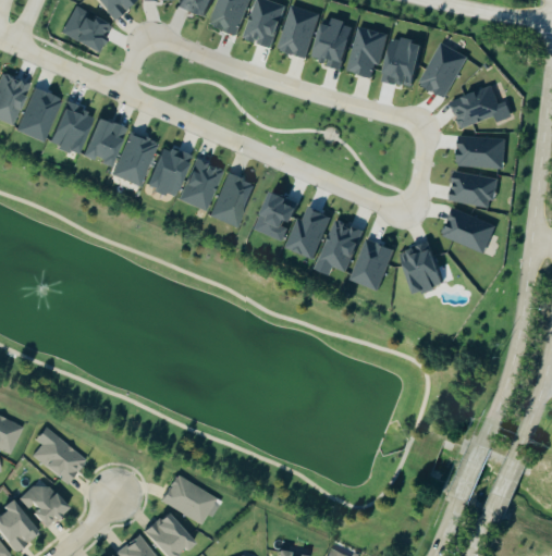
[(97,0),(102,0),(110,19),(135,9),(131,0),(97,0)]
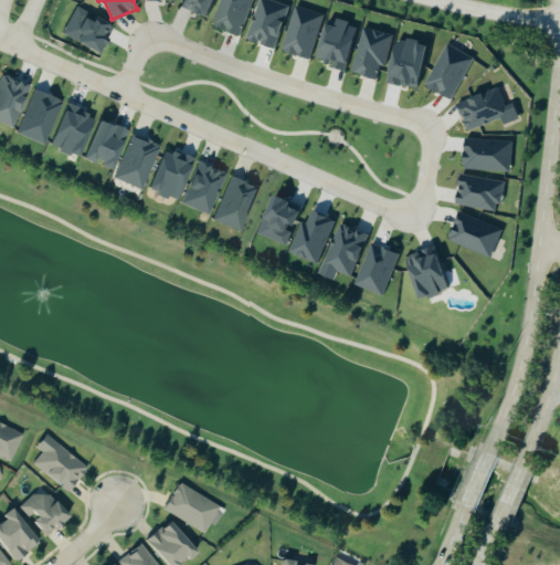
[(180,0),(178,7),(213,19),(211,25),(240,35),(252,0),(180,0)]
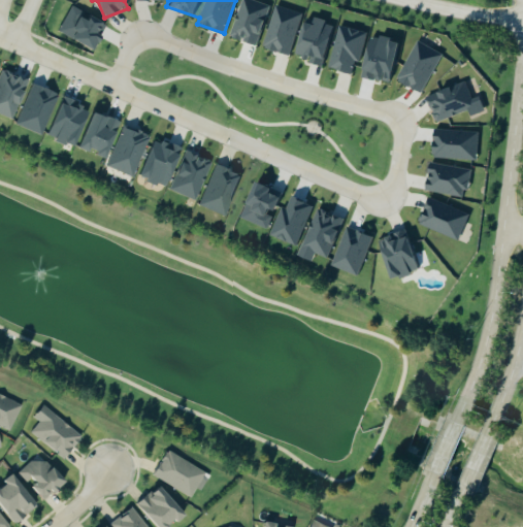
[(270,5),(252,0),(240,0),(230,37),(257,45),(260,34),(265,35),(269,22),(265,21),(270,5)]
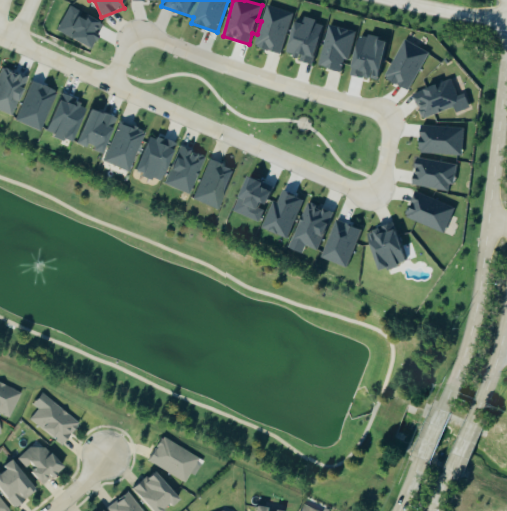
[(293,12),(267,5),(255,46),(281,54),(293,12)]
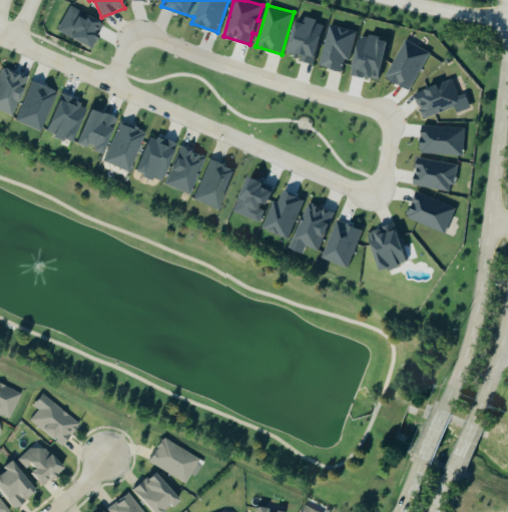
[(56,33),(95,48),(99,37),(96,36),(102,22),(88,17),(88,16),(66,7),(56,33)]
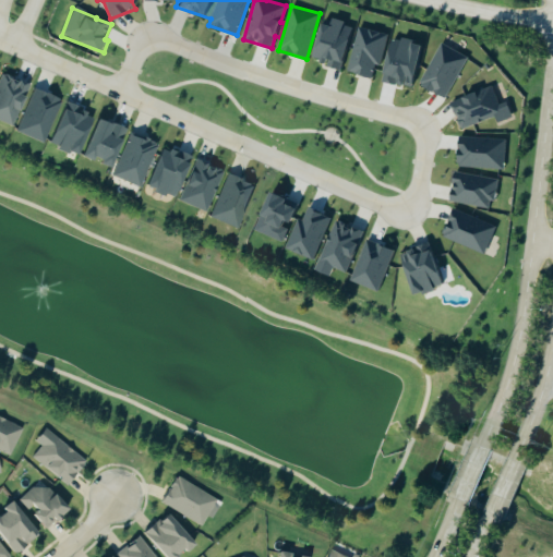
[(359,26),(336,21),(334,26),(327,24),(316,61),(346,70),(359,26)]
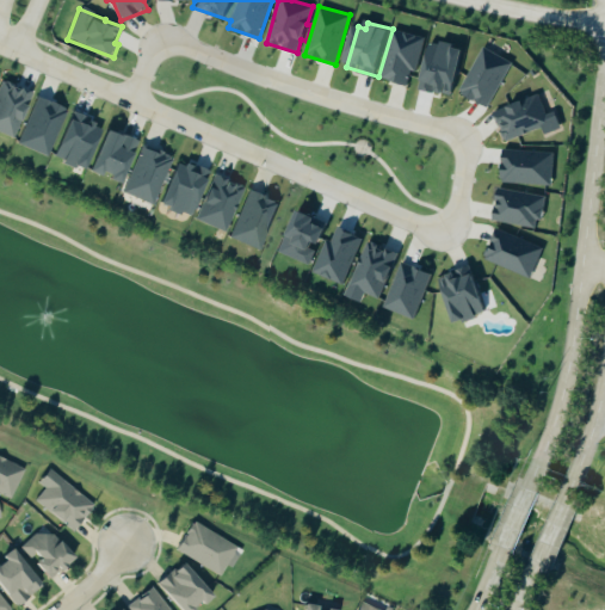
[(425,37),(393,30),(382,80),(408,85),(411,72),(418,73),(425,37)]
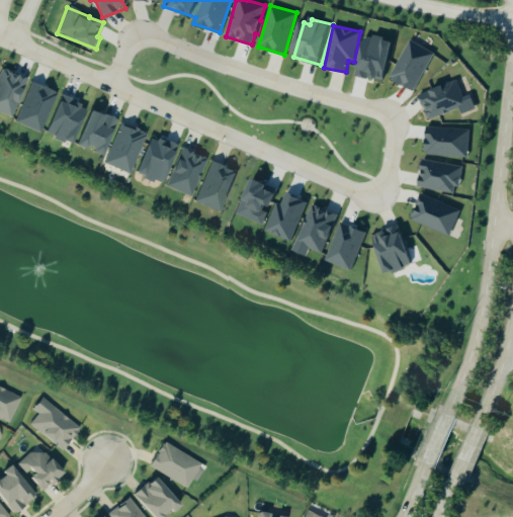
[(366,35),(357,75),(386,82),(395,42),(366,35)]
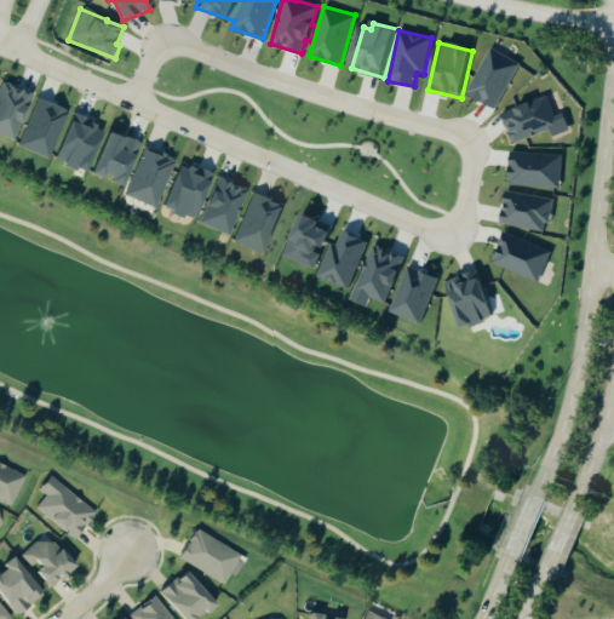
[(497,108),(517,62),(487,49),(466,95),(497,108)]
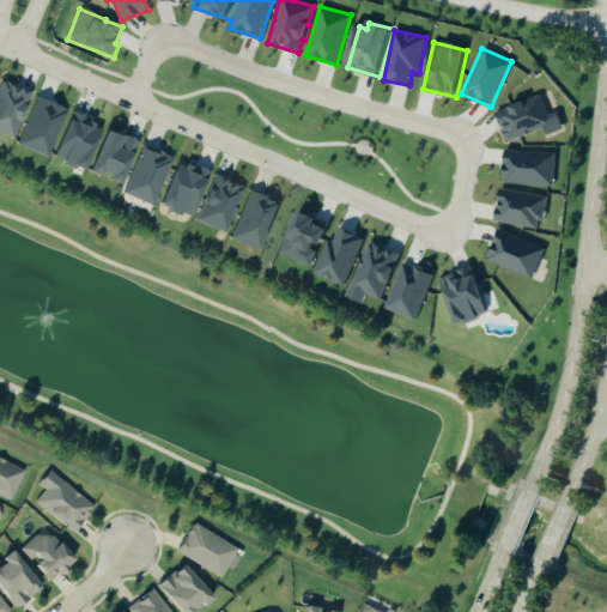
[(0,132),(13,138),(20,121),(23,122),(35,94),(2,80),(0,86),(0,132)]
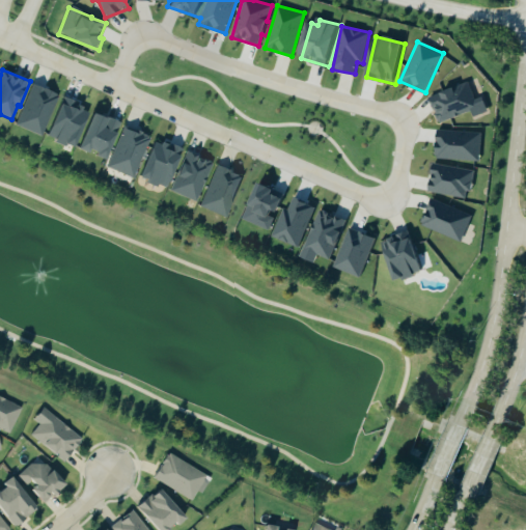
[(475,109),(466,82),(428,95),(438,122),(475,109)]
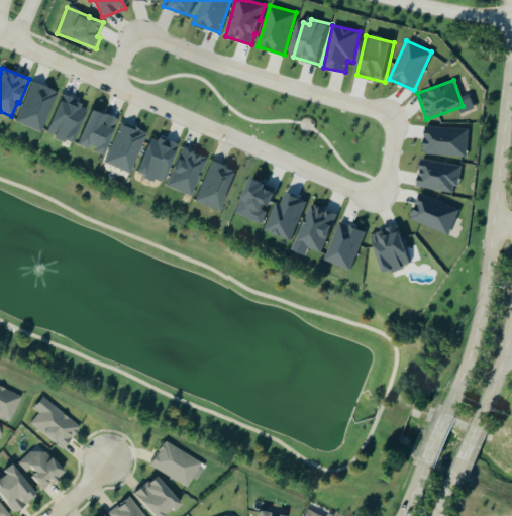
[(58,92),(31,82),(15,122),(41,132),(58,92)]
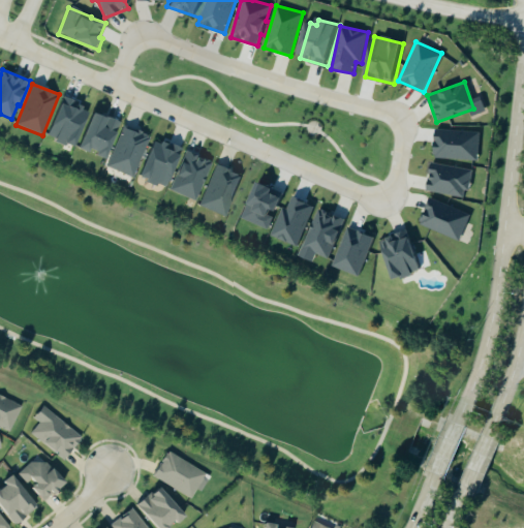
[(76,148),(91,113),(64,101),(50,136),(76,148)]
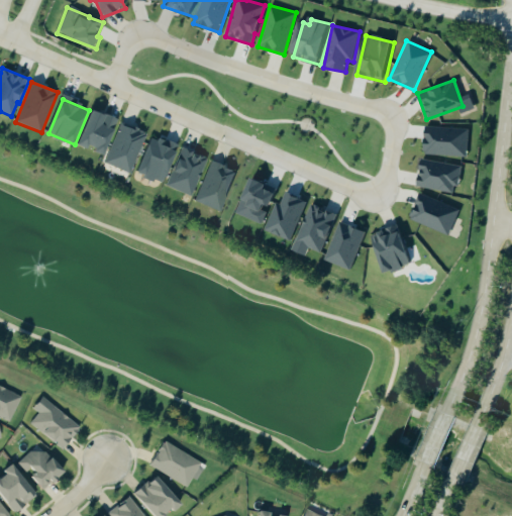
[(130,173),(146,133),(118,122),(118,120),(94,111),(81,145),(106,156),(103,163),(130,173)]
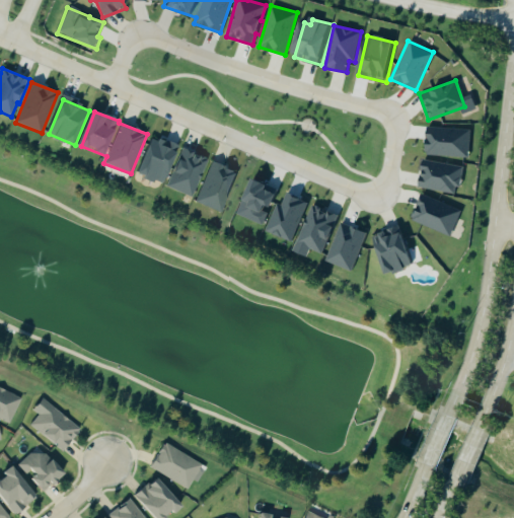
[(466,156),(467,129),(422,128),(421,155),(466,156)]
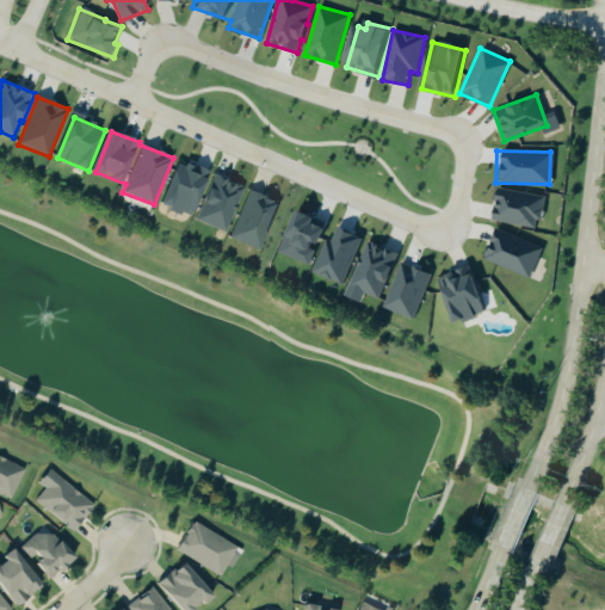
[(227,230),(244,188),(213,176),(213,173),(181,162),(165,208),(227,230)]
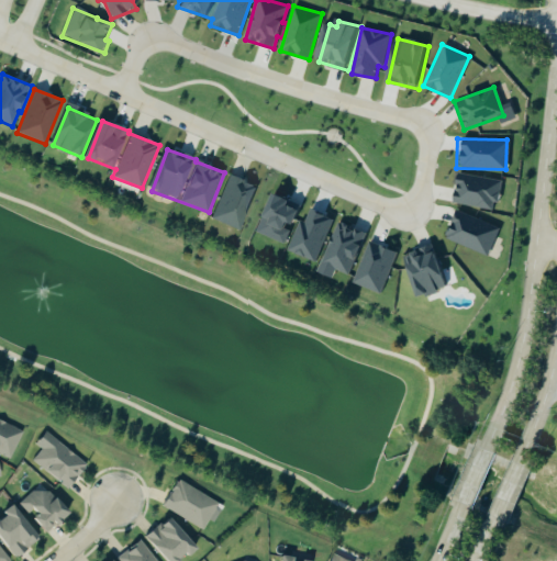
[(500,181),(456,172),(450,202),(494,211),(500,181)]
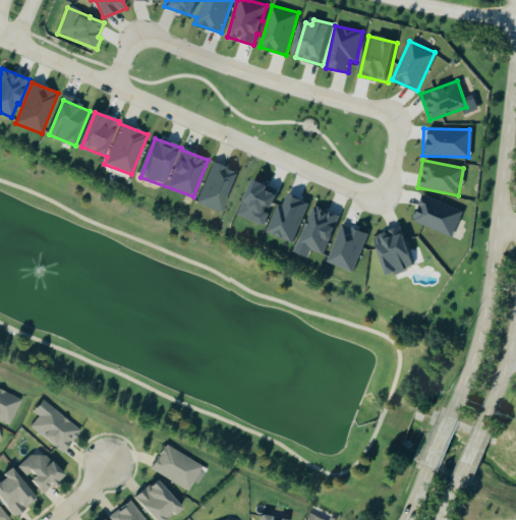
[(221,213),(238,173),(214,162),(195,201),(221,213)]
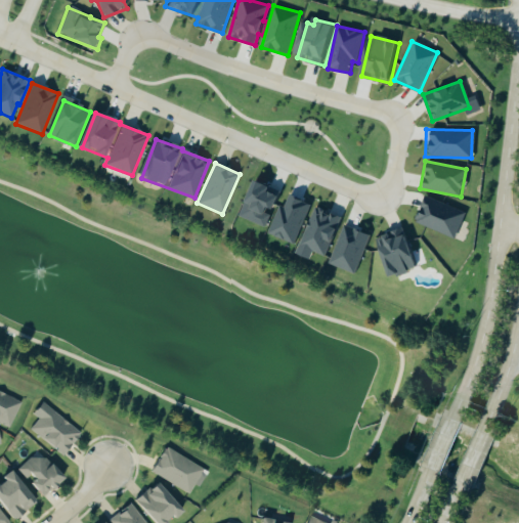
[(267,227),(273,209),(278,211),(284,197),(273,193),(275,188),(253,180),(240,217),(267,227)]
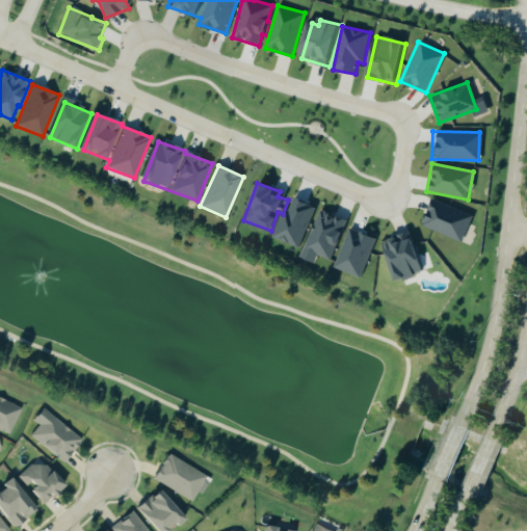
[(317,208),(293,196),(273,237),(297,248),(317,208)]
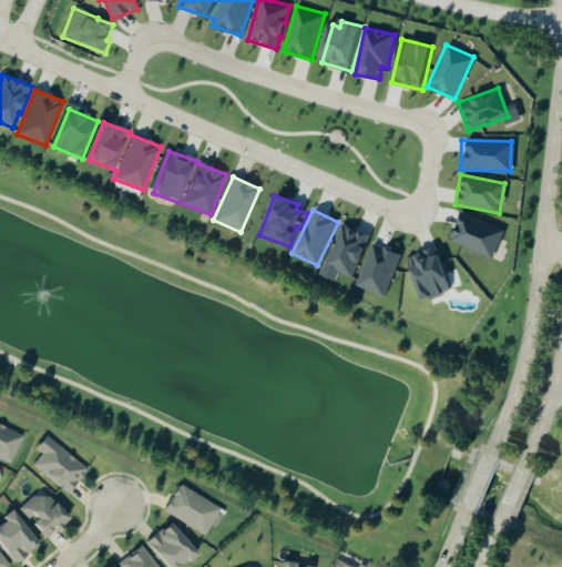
[(499,231),(456,212),(445,236),(447,238),(446,240),(487,257),(499,231)]
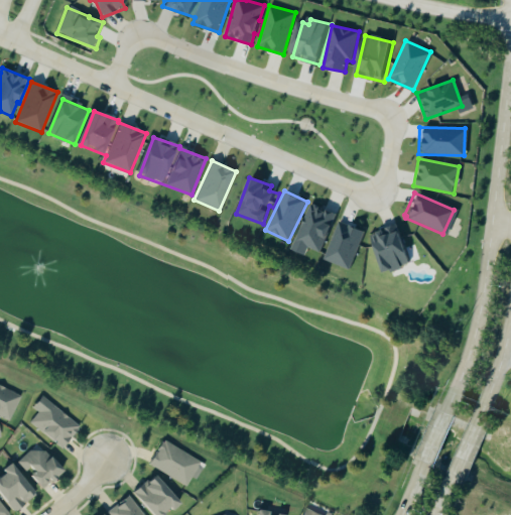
[(292,250),(304,254),(306,248),(320,252),(325,238),(330,239),(334,226),(332,225),(335,214),(307,205),(292,250)]
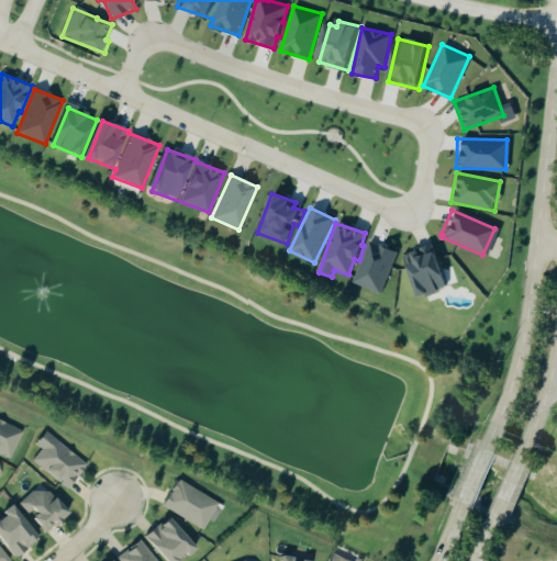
[(381,292),(393,249),(365,242),(354,284),(381,292)]
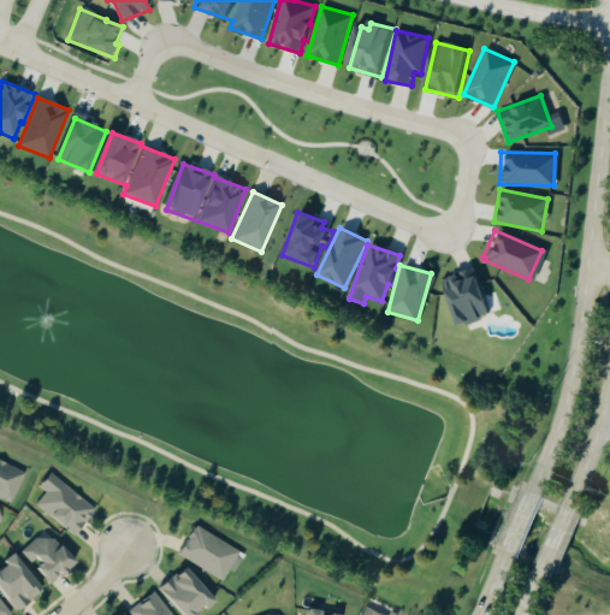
[(492,317),(479,278),(474,279),(472,271),(445,279),(460,326),(492,317)]
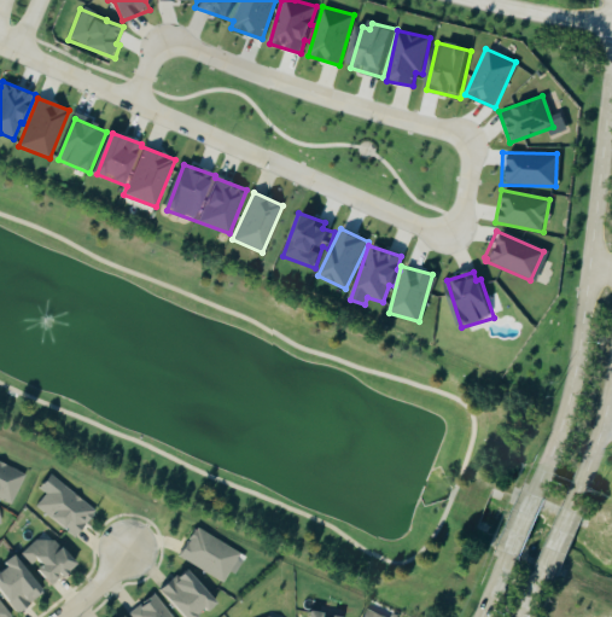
[(0,500),(10,505),(24,475),(0,463),(0,500)]
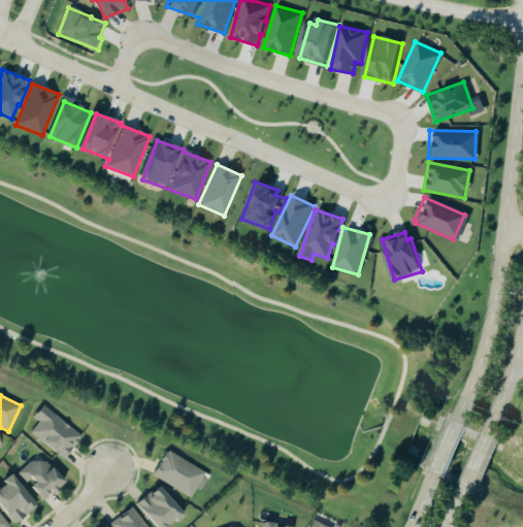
[(30,432),(65,458),(82,435),(40,404),(31,417),(38,421),(30,432)]
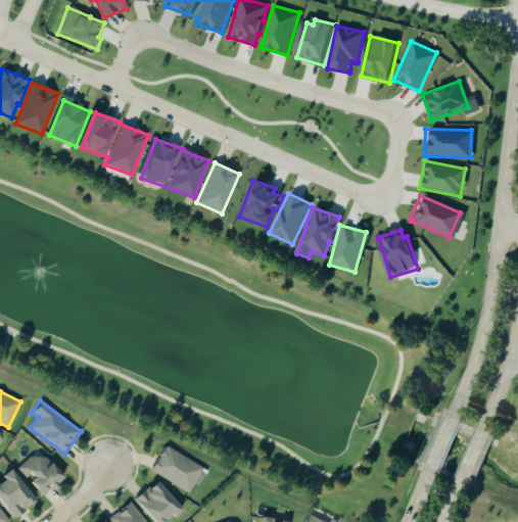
[(150,472),(188,492),(202,467),(165,446),(150,472)]
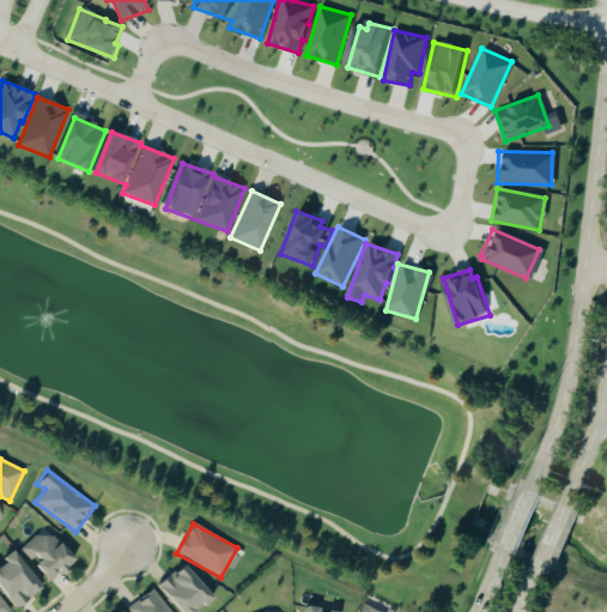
[(64,543),(60,546),(48,534),(41,541),(32,533),(17,549),(32,564),(32,563),(50,581),(61,569),(66,575),(80,561),(64,543)]
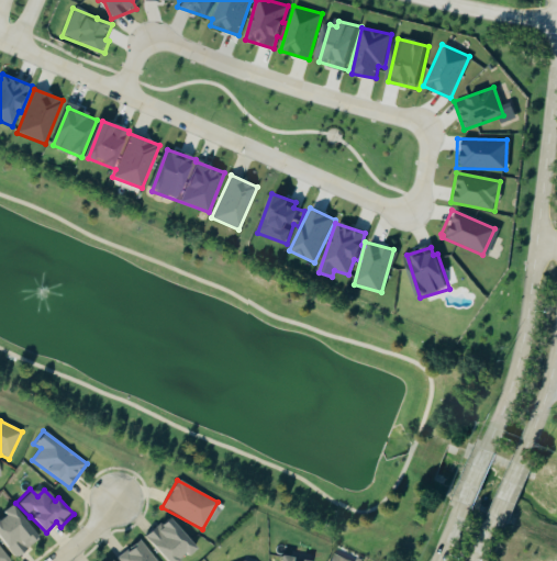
[(0,535),(11,558),(40,545),(21,507),(0,517),(0,535)]
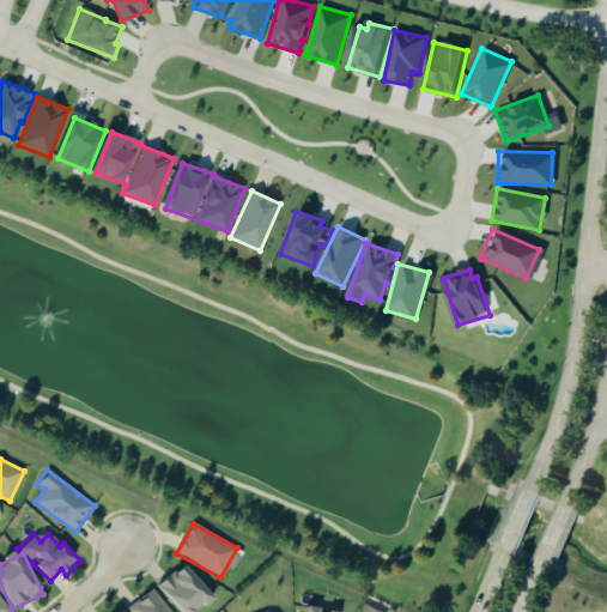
[(199,611),(217,597),(189,568),(176,580),(171,574),(158,586),(182,611),(199,611)]
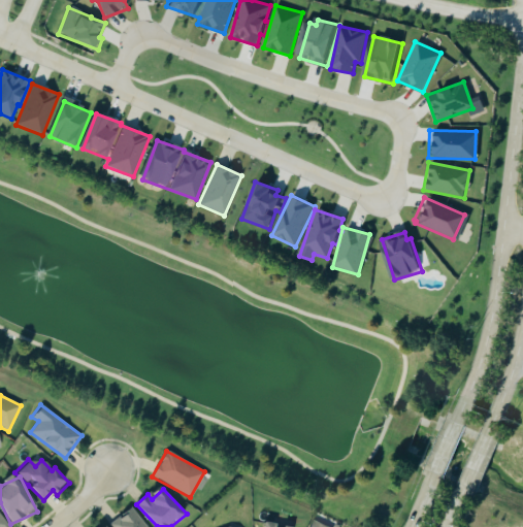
[(145,526),(131,506),(108,524),(109,526),(145,526)]
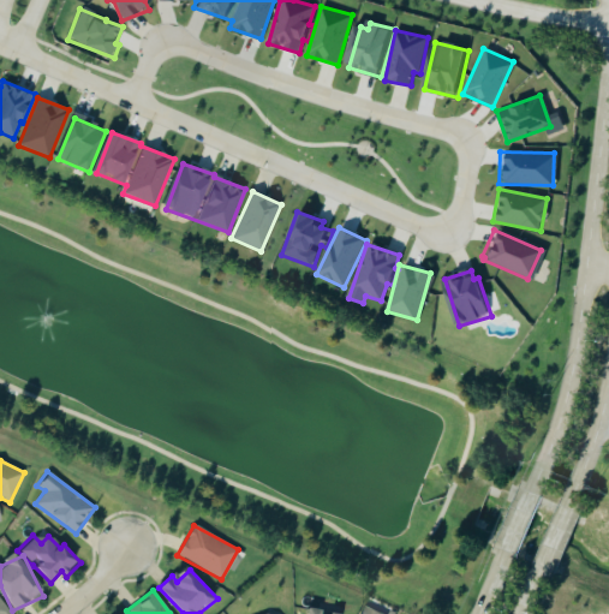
All buildings are outlined.
